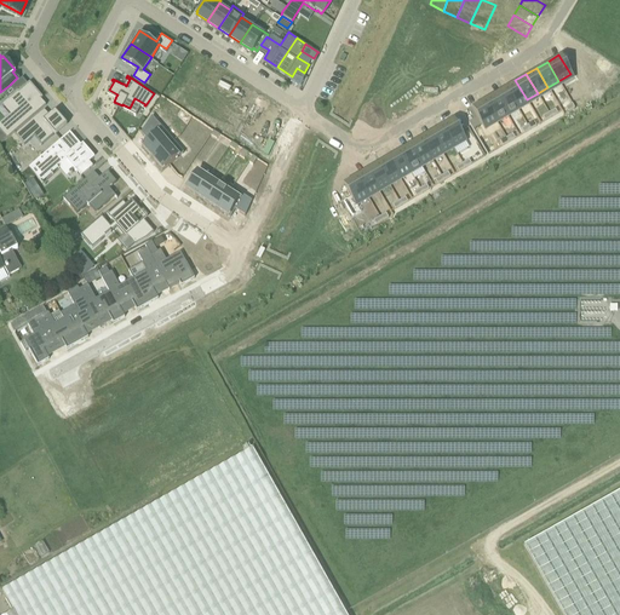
[(515,80),(505,86),(516,107),(527,99),(515,80)]
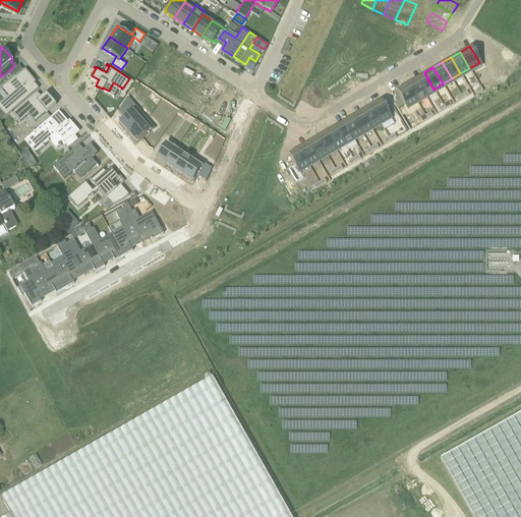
[(0,106),(6,114),(39,85),(35,80),(36,78),(27,69),(23,72),(21,69),(15,74),(15,73),(7,80),(14,89),(9,93),(8,93),(8,94),(9,94),(0,102),(0,106)]
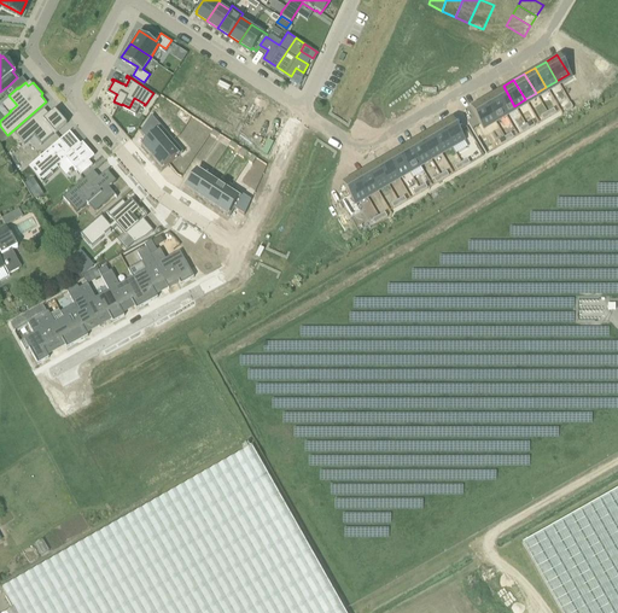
[(503,86),(493,93),(503,112),(514,106),(503,86)]
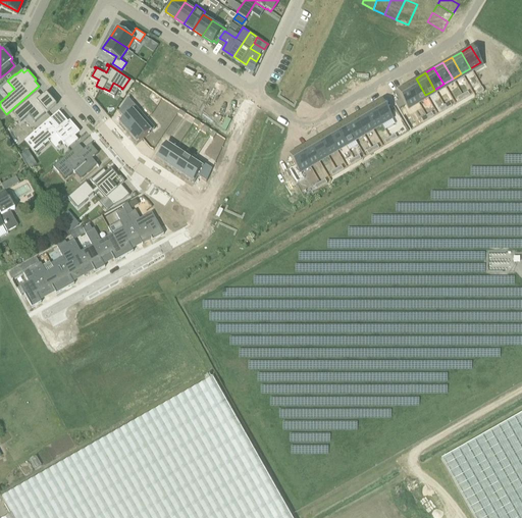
[(148,82),(152,85),(156,80),(151,76),(148,82)]
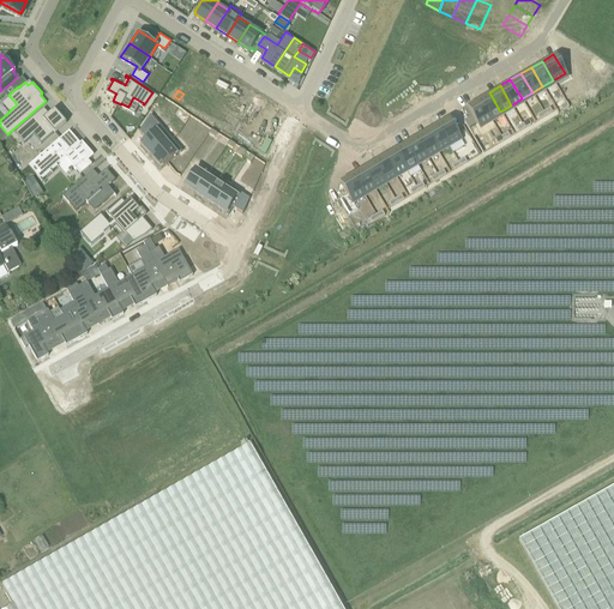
[(489,92),(479,98),(491,118),(500,112),(489,92)]
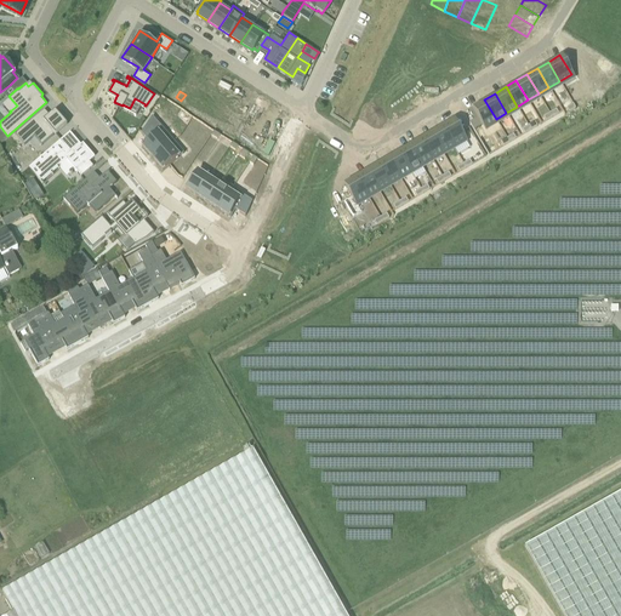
[(186,95),(181,101),(187,104),(191,98),(186,95)]
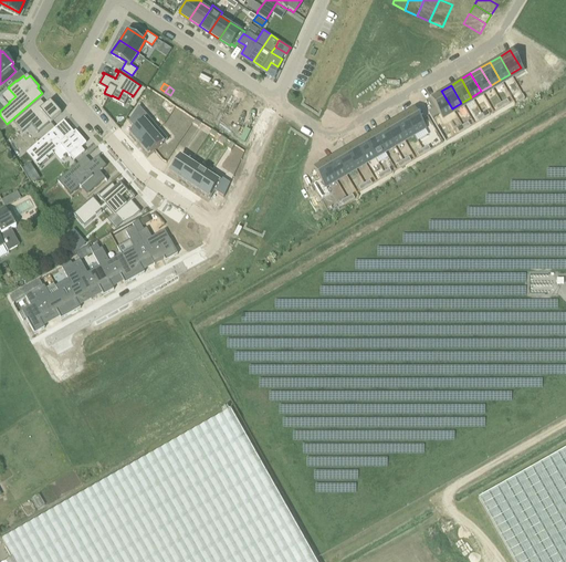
[(232,91),(219,111),(230,118),(243,99),(232,91)]
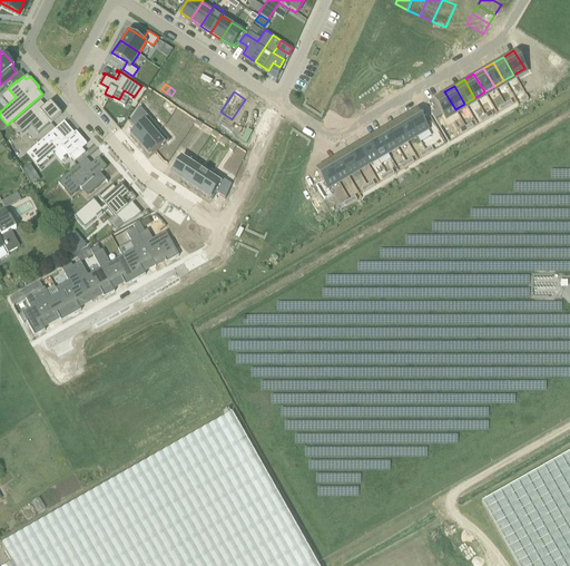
[(444,91),(433,98),(444,116),(455,109),(444,91)]
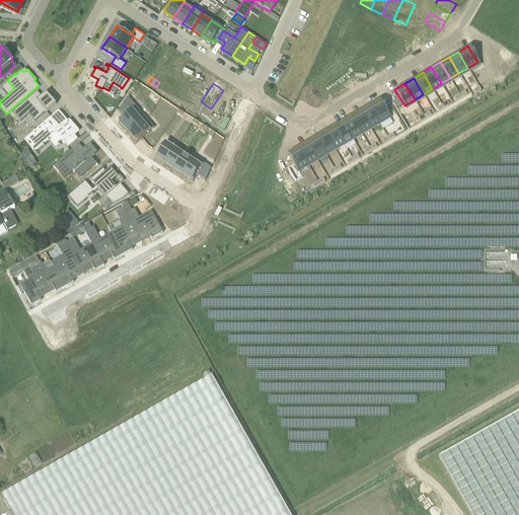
[(36,89),(13,109),(20,119),(28,112),(34,119),(45,109),(46,111),(56,101),(50,95),(46,90),(42,94),(36,89)]
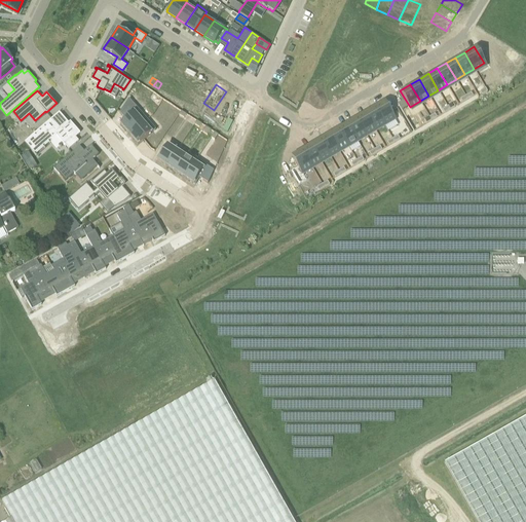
[(174,90),(170,96),(175,99),(178,94),(174,90)]
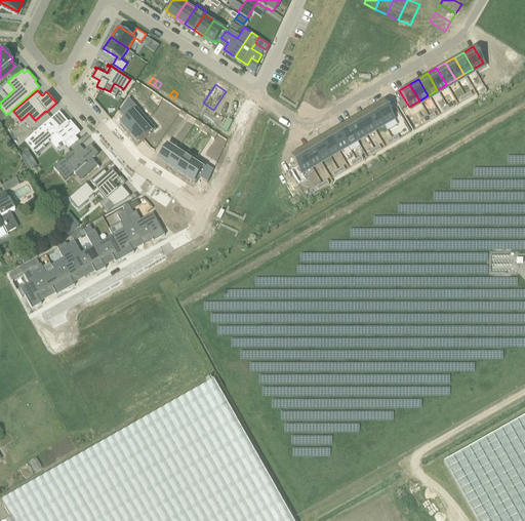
[(226,91),(213,110),(224,117),(236,97),(226,91)]
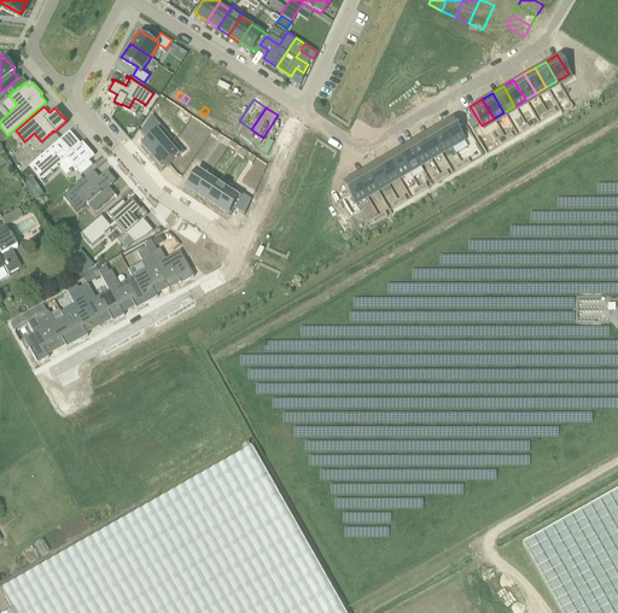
[(205,116),(211,120),(215,114),(209,110),(205,116)]
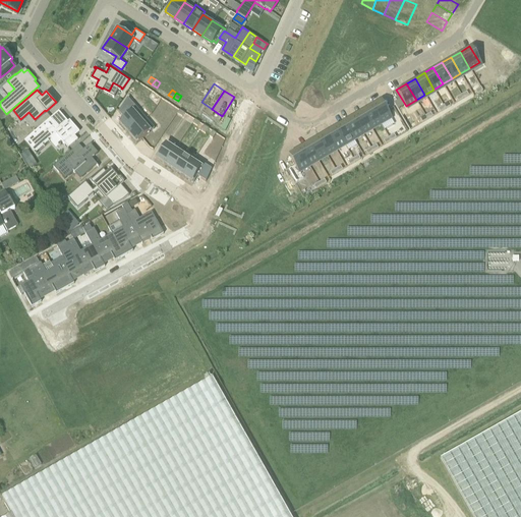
[(381,98),(370,104),(381,120),(391,115),(381,98)]
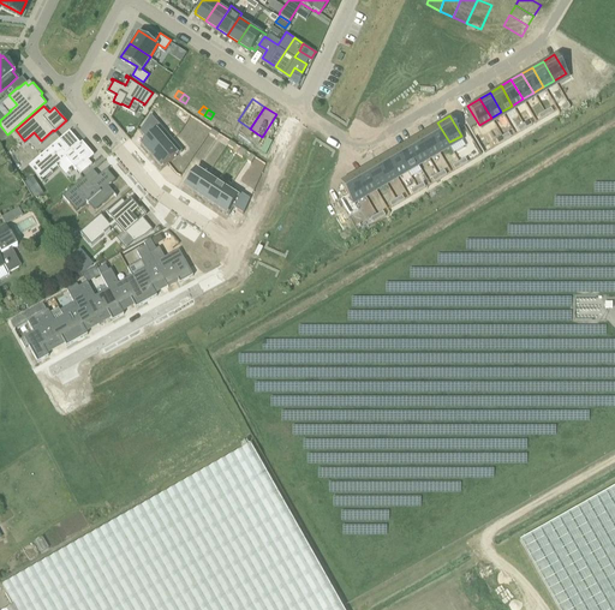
[(145,120),(139,129),(147,136),(141,142),(150,154),(172,136),(157,119),(150,126),(145,120)]
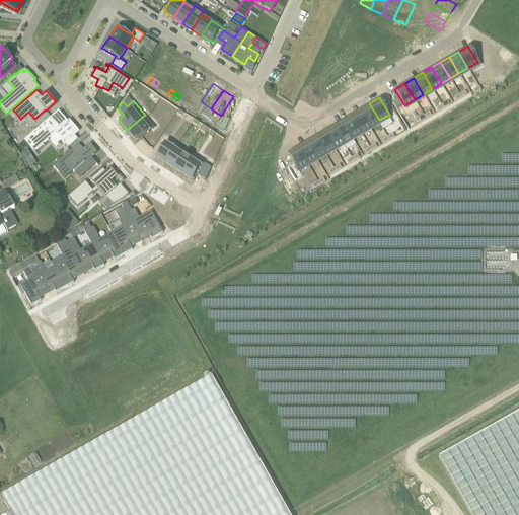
[(369,103),(361,108),(370,126),(379,120),(369,103)]
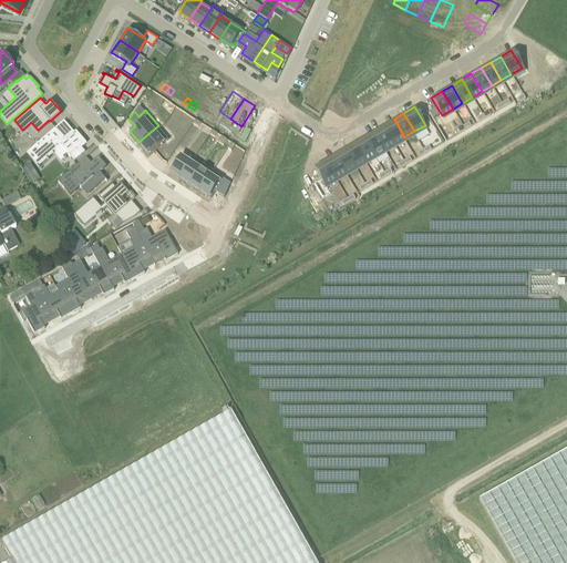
[(394,119),(384,125),(394,143),(404,137),(394,119)]
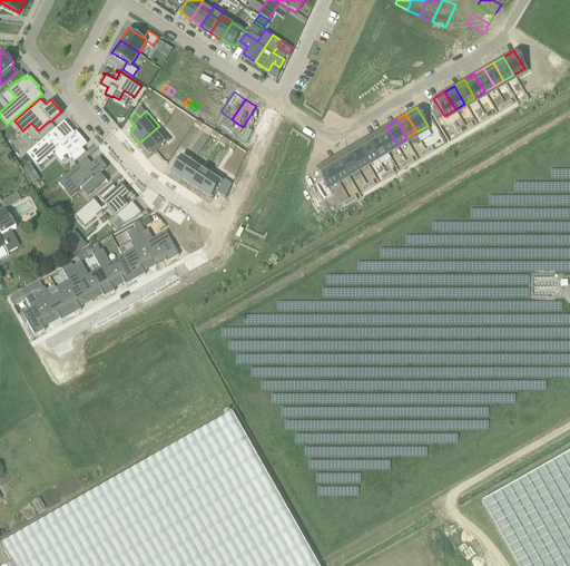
[(159,126),(139,143),(149,154),(169,137),(159,126)]
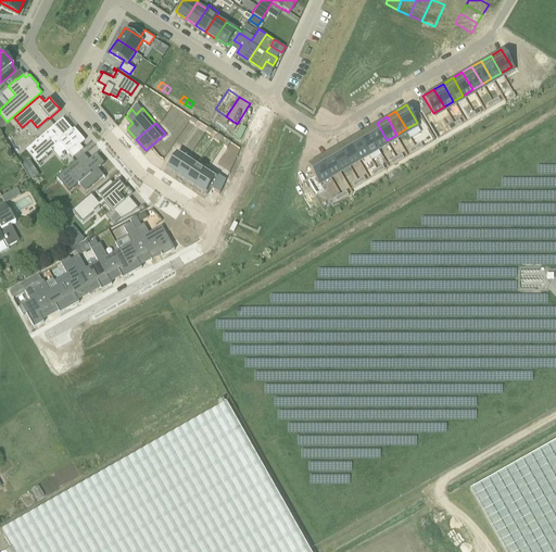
[(377,123),(367,128),(378,146),(387,140),(377,123)]
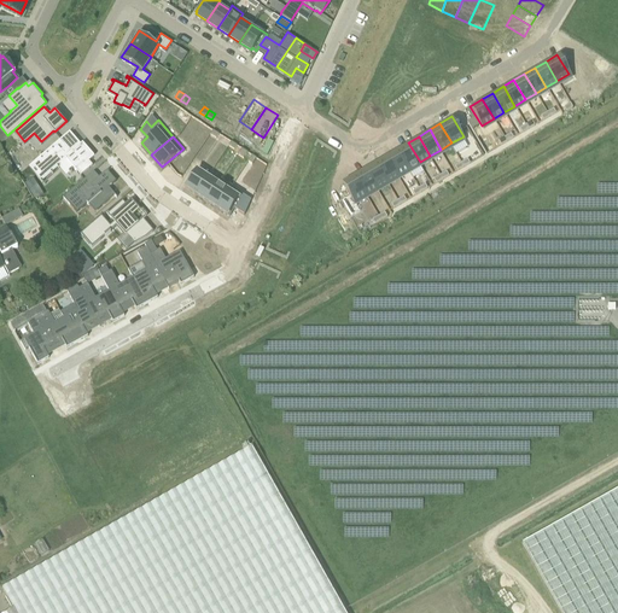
[(60,138),(29,164),(40,177),(65,156),(77,170),(80,173),(92,163),(88,158),(93,153),(85,142),(82,140),(70,150),(60,138)]
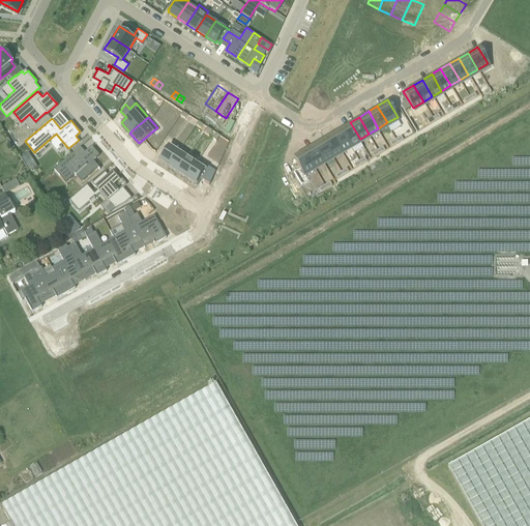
[(218,128),(223,122),(217,119),(214,124),(218,128)]
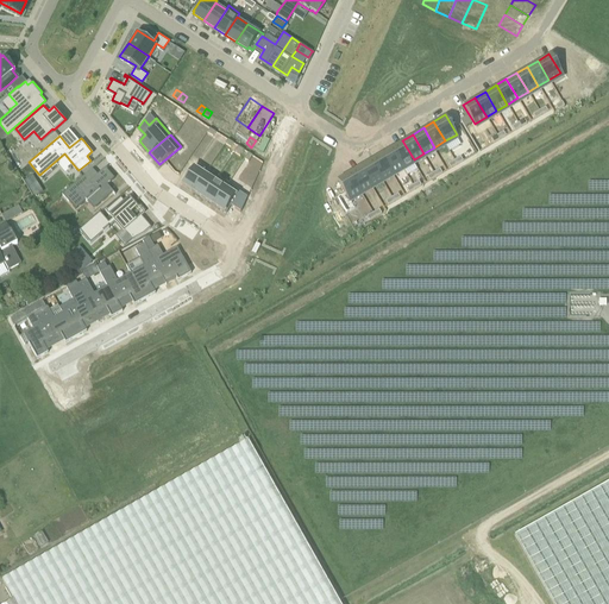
[(18,139),(6,149),(20,165),(32,156),(25,148),(18,139)]
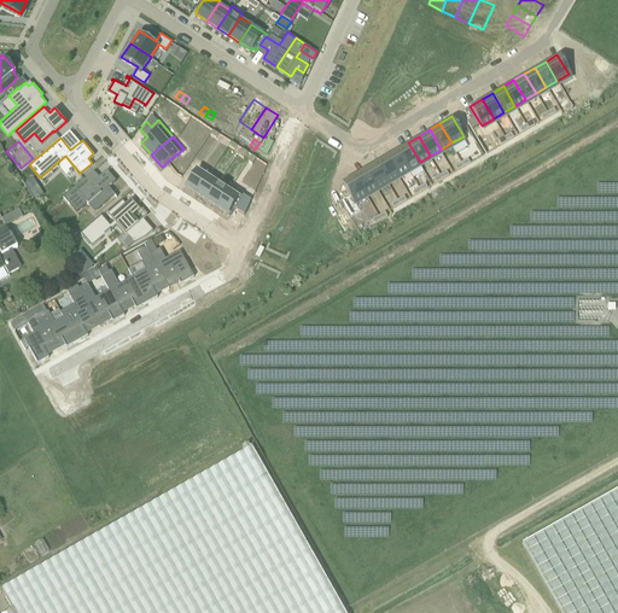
[(408,142),(397,149),(409,168),(420,162),(408,142)]
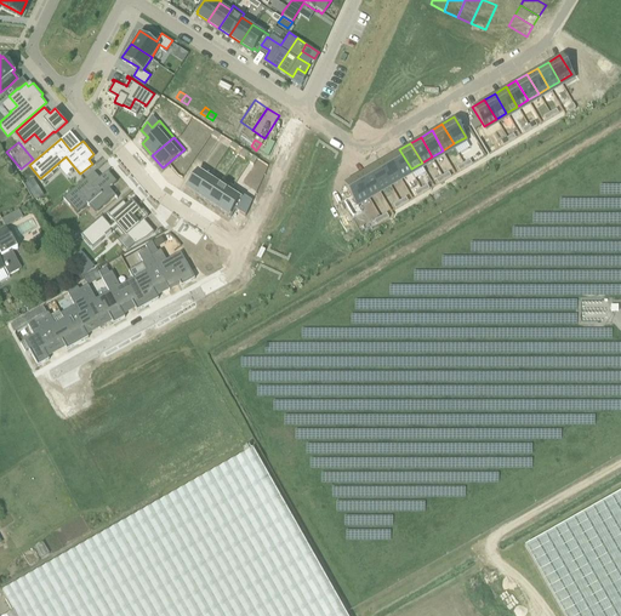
[(239,152),(245,157),(249,150),(243,146),(239,152)]
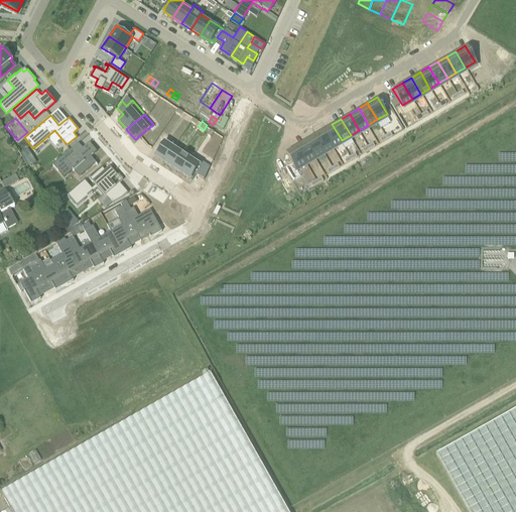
[(332,124),(324,129),(333,145),(342,140),(332,124)]
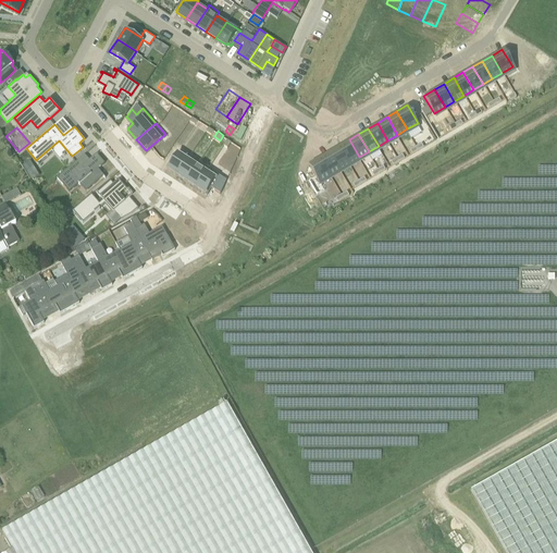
[(349,139),(339,145),(349,162),(359,157),(349,139)]
